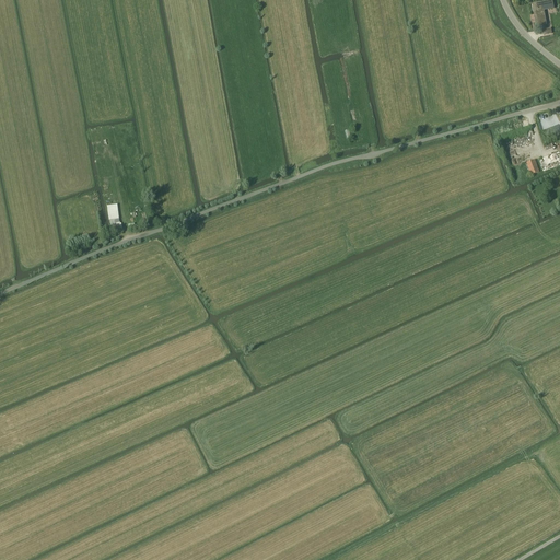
[(536,26),(546,25),(544,10),(553,9),(551,1),(533,4),(536,26)]
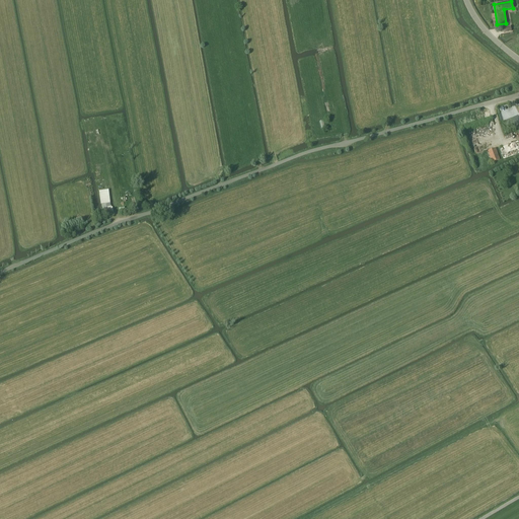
[(518,125),(518,119),(518,118),(504,123),(506,130),(514,127),(515,128),(518,125)]
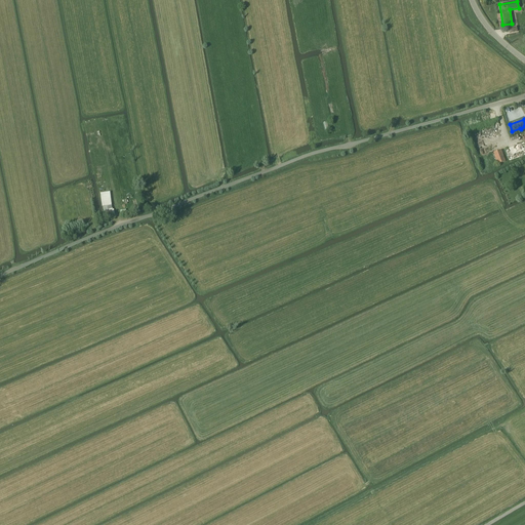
[(508,151),(511,160),(521,156),(518,148),(508,151)]
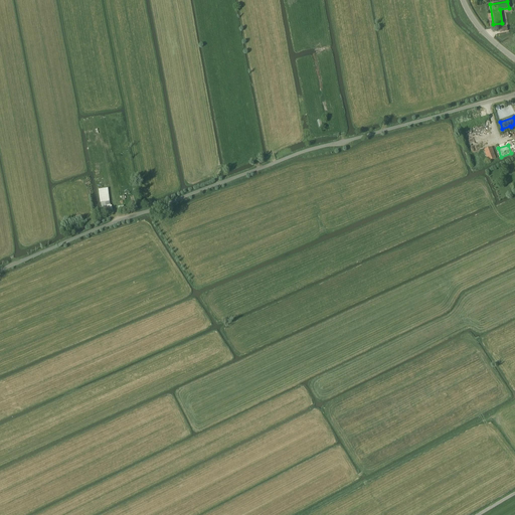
[(484,150),(488,161),(496,158),(492,147),(484,150)]
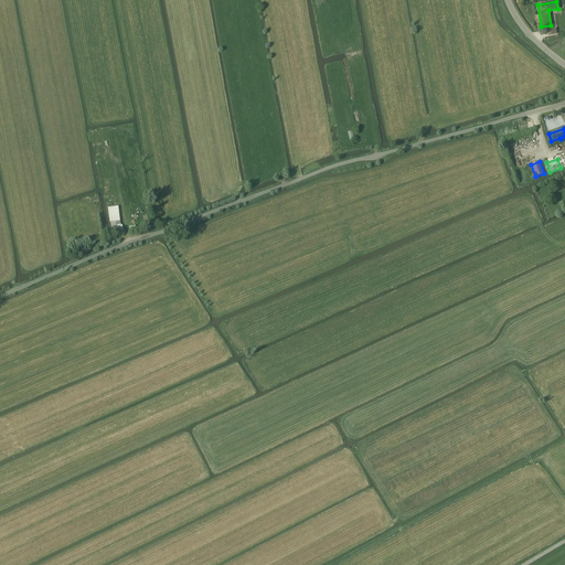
[(117,206),(108,208),(113,234),(124,233),(123,224),(120,225),(117,206)]
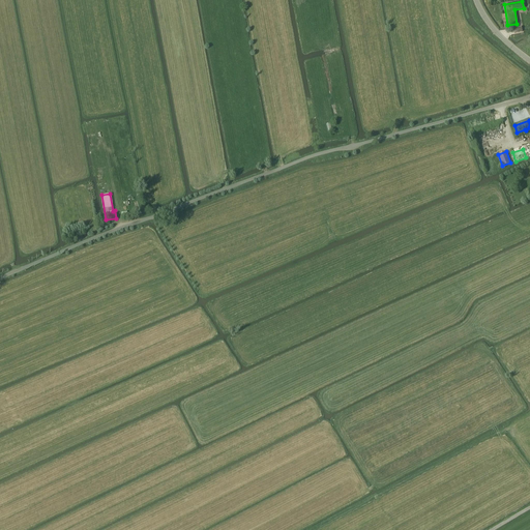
All buildings are outlined.
